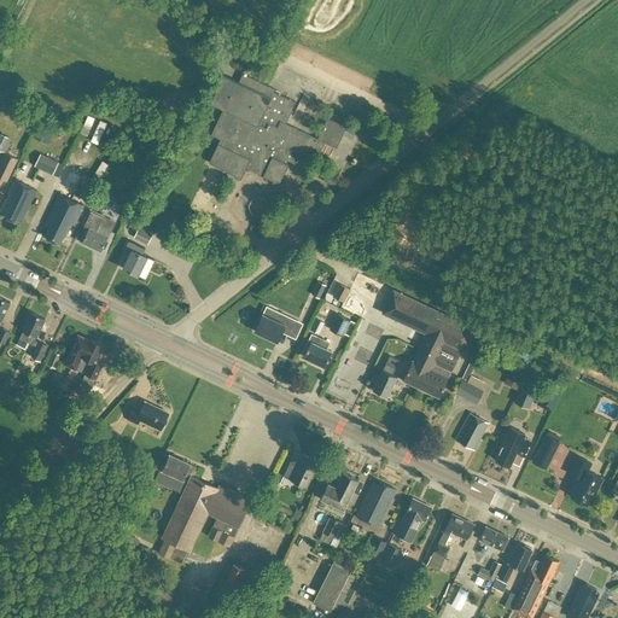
[(318,139),(286,123),(296,101),(274,92),(275,89),(243,74),(239,82),(223,75),(211,103),(225,109),(211,135),(220,139),(209,163),(235,175),(234,178),(240,180),(246,168),(274,181),(273,184),(278,186),(289,164),(284,162),(285,159),(295,164),(298,157),(305,161),(310,150),(319,155),(325,143),(337,149),(343,135),(345,130),(347,127),(327,117),(318,139)]
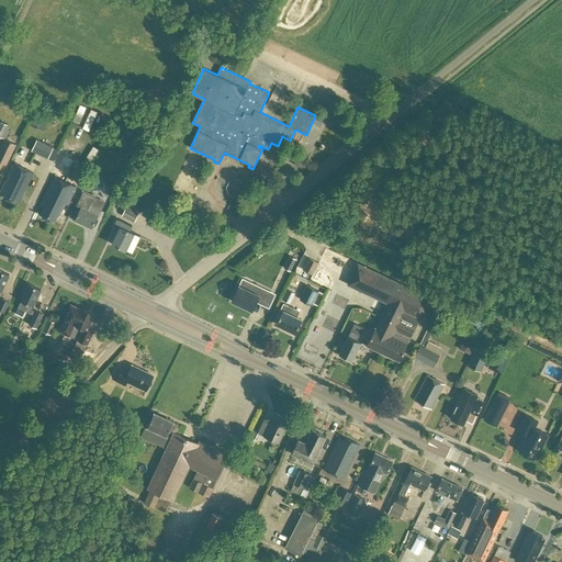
[(12,153),(15,145),(4,139),(1,147),(0,149),(0,161),(6,165),(12,153)]
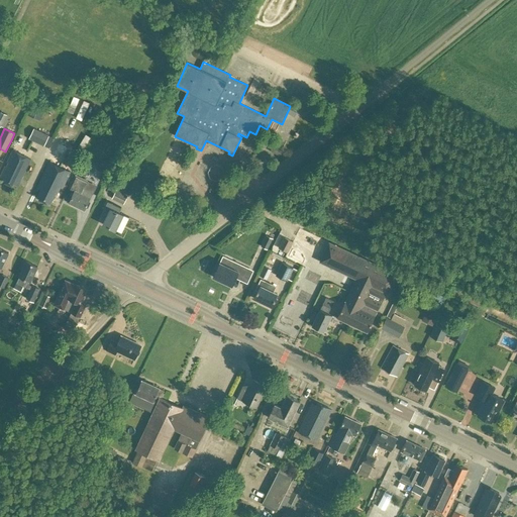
[(33,128),(28,139),(43,146),(48,136),(33,128)]
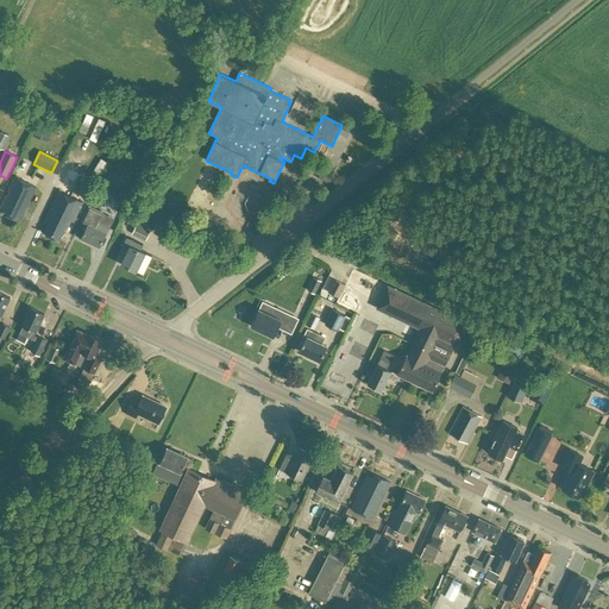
[(322,174),(320,179),(331,184),(333,179),(322,174)]
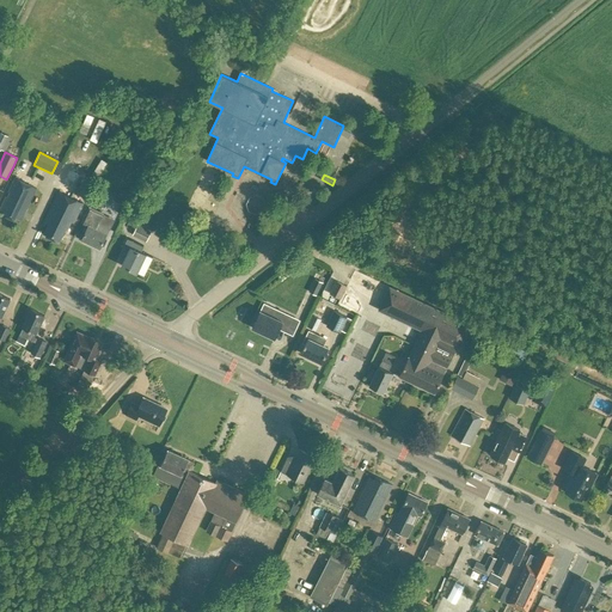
[(14,178),(0,209),(5,213),(4,215),(16,220),(17,218),(23,220),(28,209),(26,209),(37,188),(14,178)]
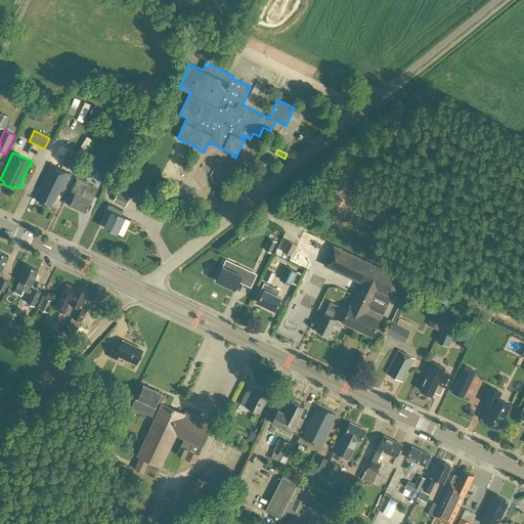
[(72,174),(50,164),(38,190),(41,192),(37,201),(51,208),(56,195),(57,195),(58,195),(61,189),(63,190),(72,174)]
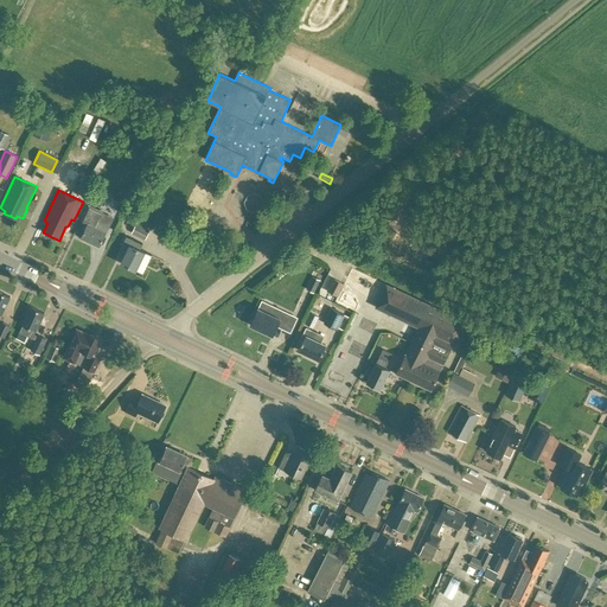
[(103,212),(89,205),(81,222),(88,224),(81,238),(100,247),(108,228),(98,223),(103,212)]
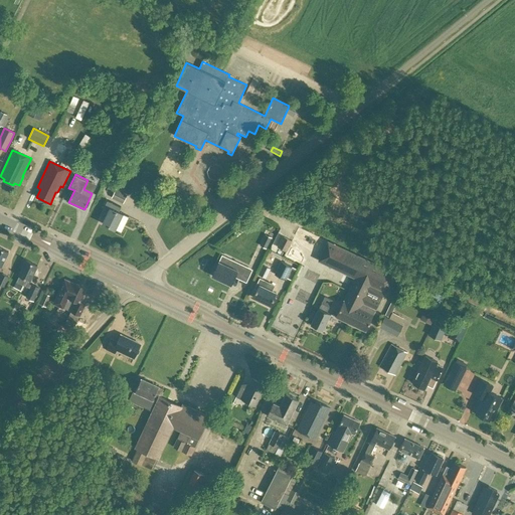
[(187,205),(192,195),(174,187),(170,197),(187,205)]
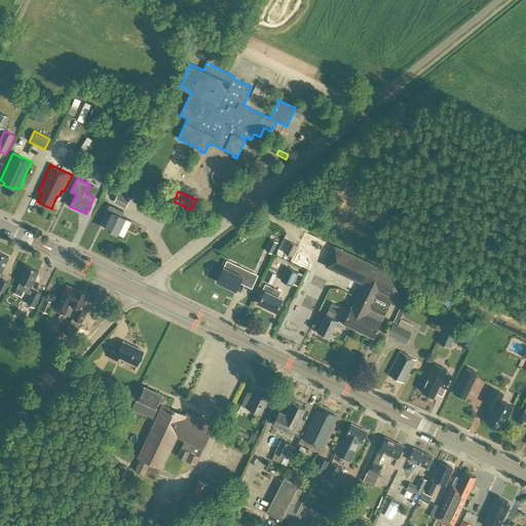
[(114,202),(125,208),(129,199),(118,193),(114,202)]
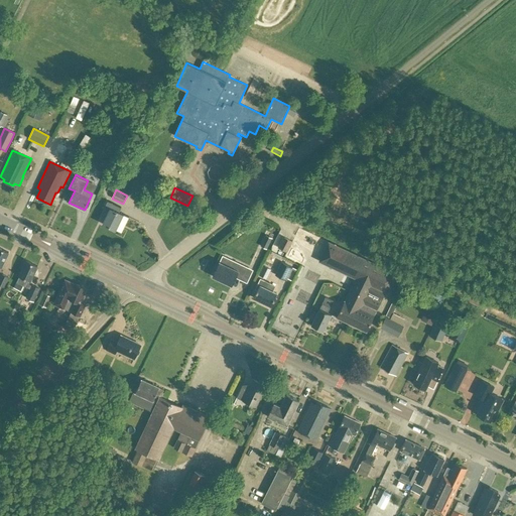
[(121,208),(108,201),(105,206),(110,209),(103,224),(116,230),(123,214),(119,213),(121,208)]
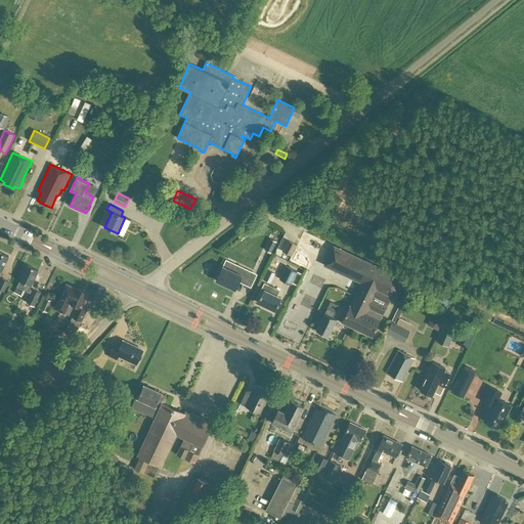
[(207,212),(202,206),(197,210),(202,216),(207,212)]
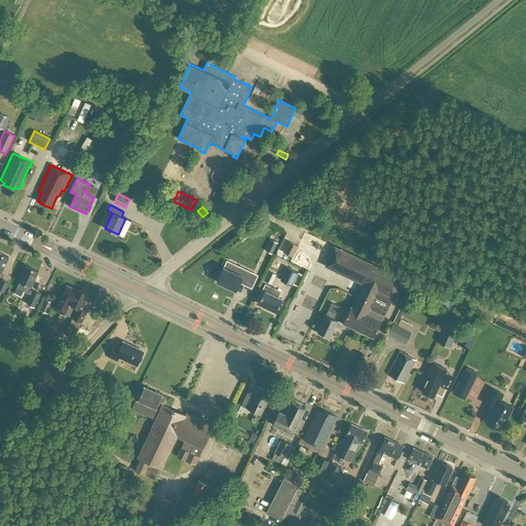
[(278,242),(271,239),(265,251),(272,255),(278,242)]
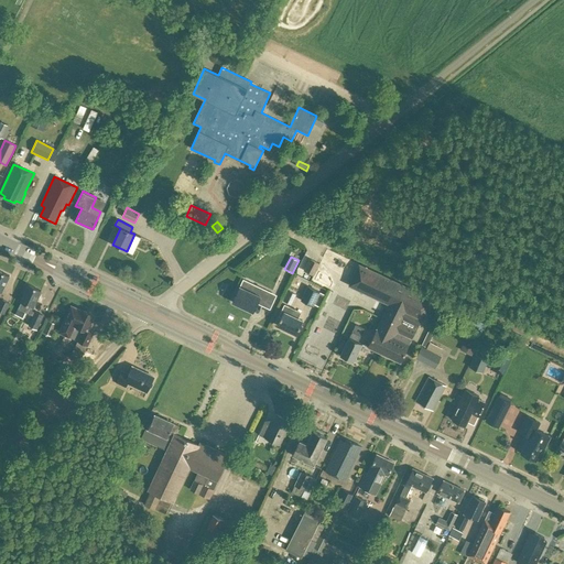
[(314,274),(320,263),(310,259),(304,270),(314,274)]
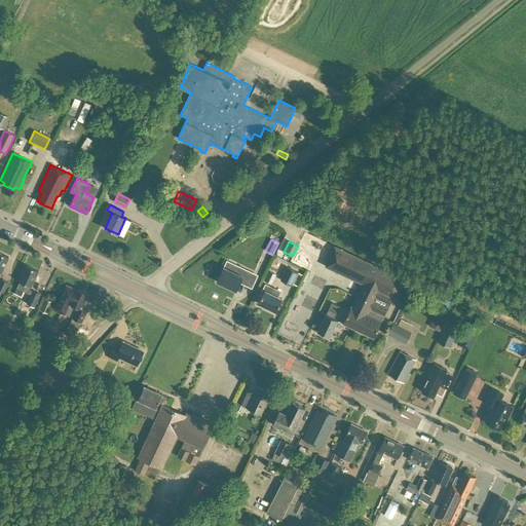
[(343,323),(373,338),(392,298),(393,298),(403,278),(335,247),(326,266),(363,284),(351,306),(343,323)]
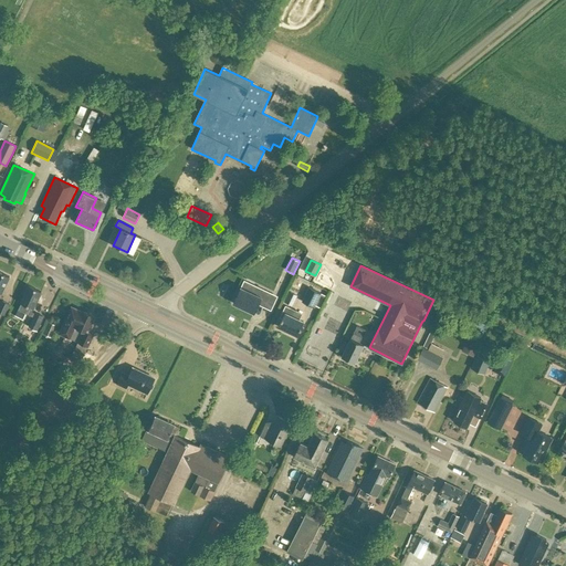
[(10,276),(0,272),(0,293),(1,294),(10,276)]
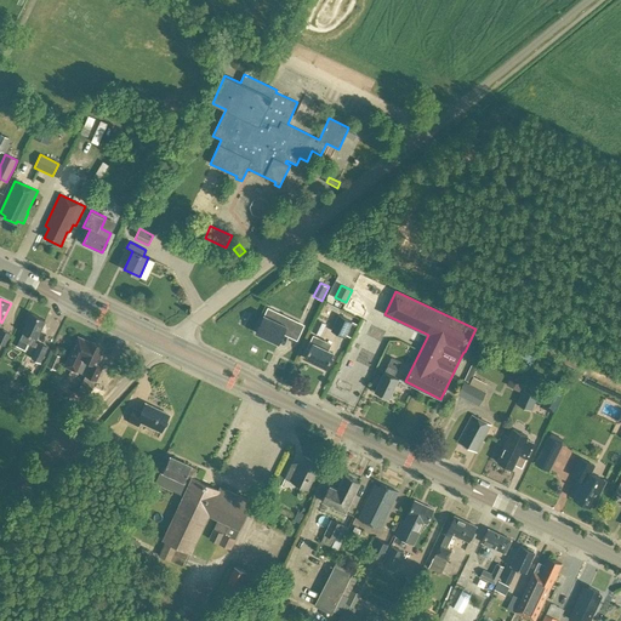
[(35,342),(45,320),(32,313),(22,332),(23,332),(20,340),(17,346),(26,349),(29,343),(36,347),(32,358),(41,363),(49,347),(39,342),(38,343),(35,342)]
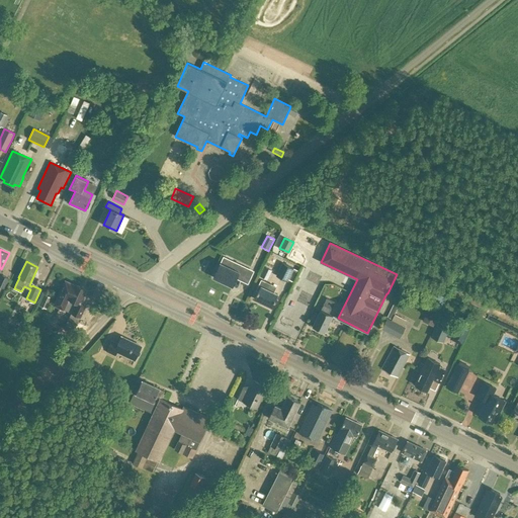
[(248,268),(233,261),(228,267),(221,263),(213,277),(233,286),(238,275),(243,277),(248,268)]
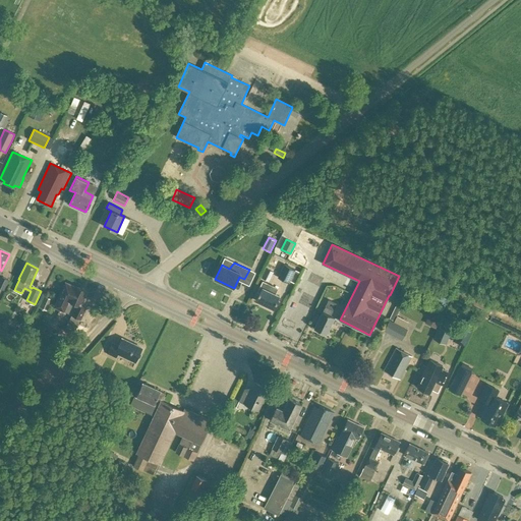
[(285,264),(279,277),(290,282),(296,270),(285,264)]
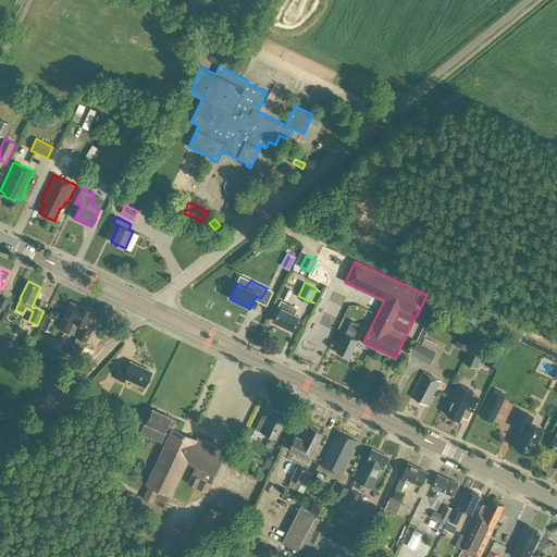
[(284,285),(279,296),(285,300),(292,288),(284,285)]
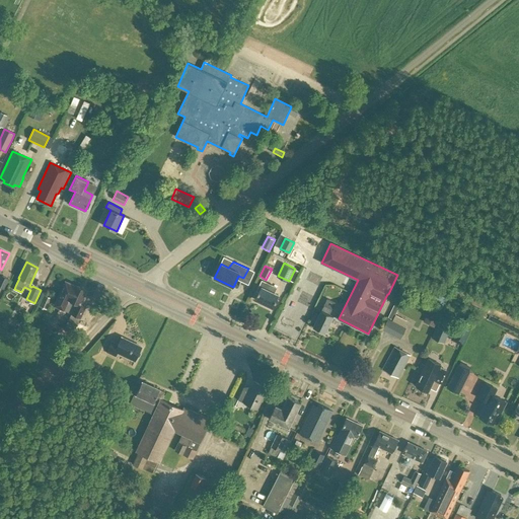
[(9,279),(2,276),(0,279),(0,287),(4,289),(9,279)]
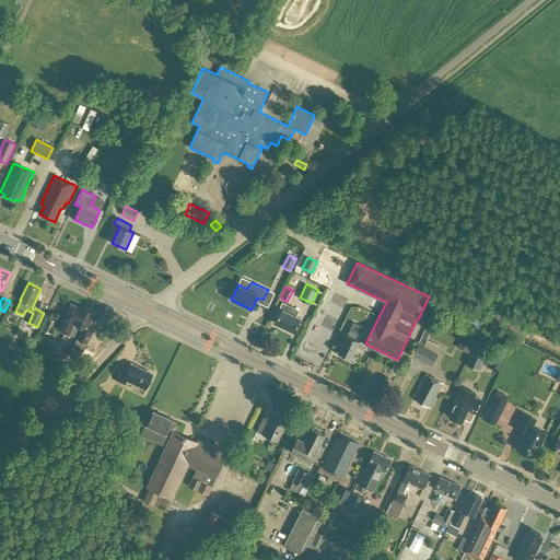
[(296,316),(299,310),(283,302),(278,314),(279,315),(276,323),(294,331),(301,318),(296,316)]
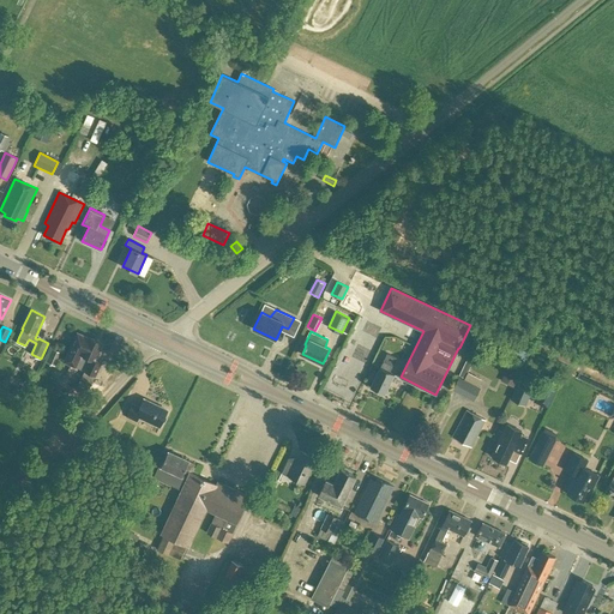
[(102,344),(103,344),(89,337),(89,338),(77,332),(77,333),(65,361),(85,371),(79,383),(90,387),(102,363),(96,360),(101,351),(100,350),(102,344)]
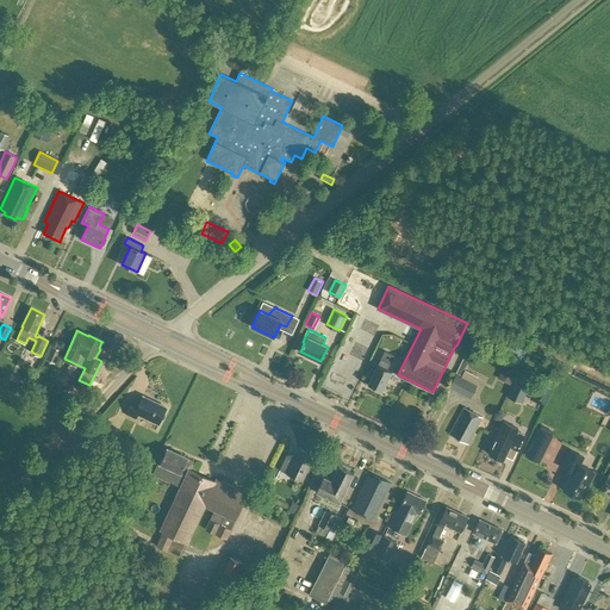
[(518,366),(526,350),(515,346),(508,361),(518,366)]
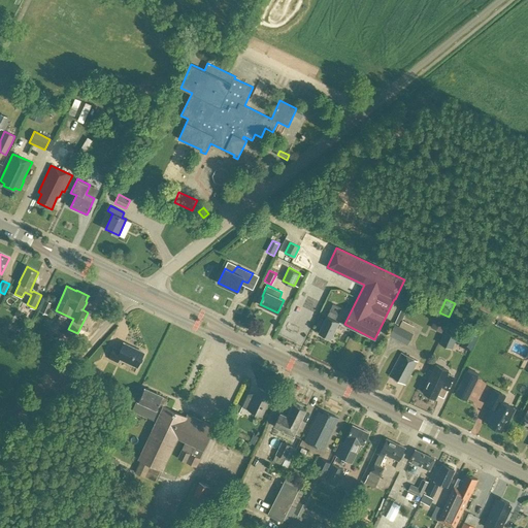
[(327,316),(319,333),(331,338),(339,322),(334,320),(340,307),(333,303),(327,316)]
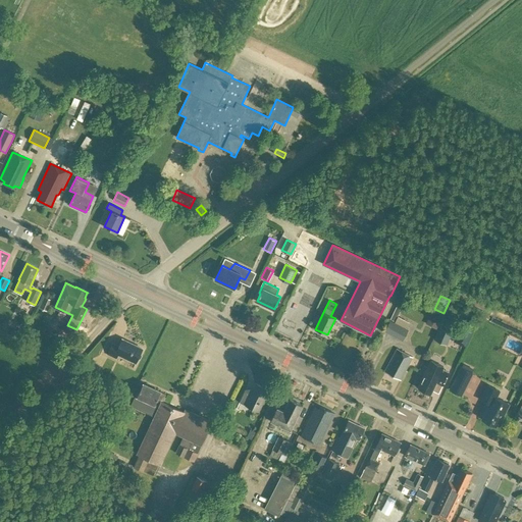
[(403,341),(408,329),(406,328),(395,322),(397,318),(403,307),(399,304),(390,320),(389,322),(384,331),(403,341)]
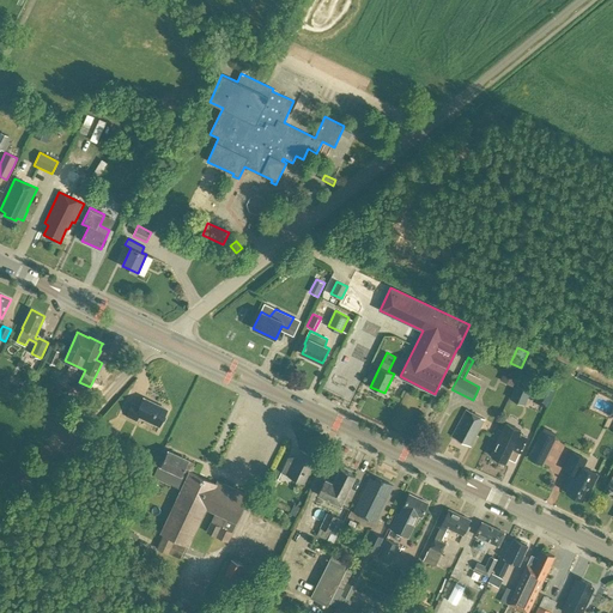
[(74,387),(62,381),(58,390),(70,396),(74,387)]
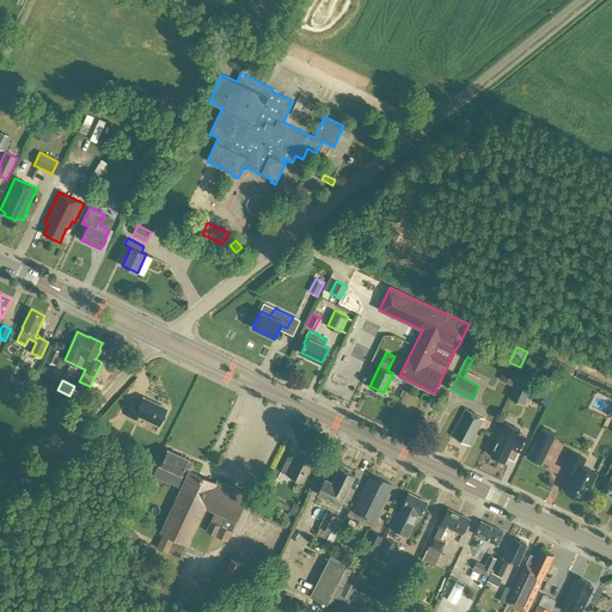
[(542,395),(545,386),(534,380),(530,390),(540,395),(542,395)]
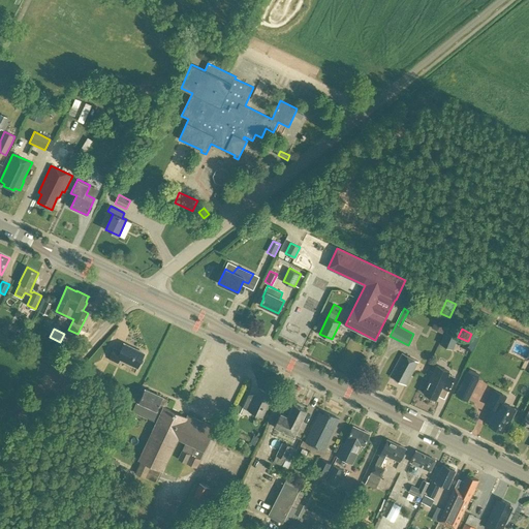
[(445,332),(439,345),(449,349),(456,337),(453,335),(445,332)]
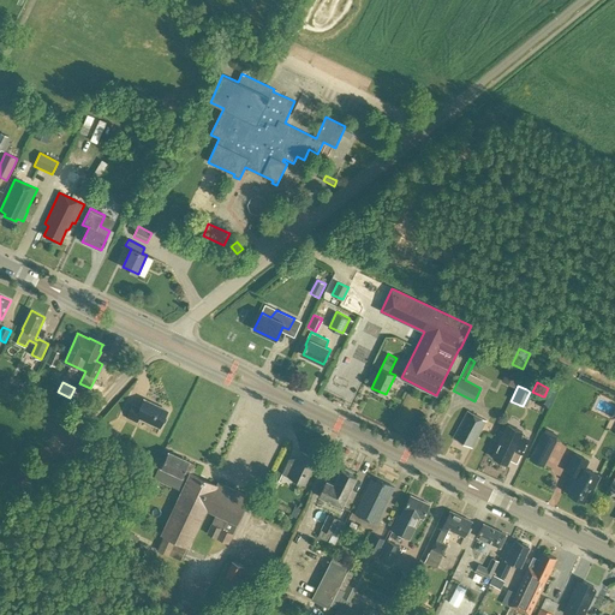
[(543,396),(538,405),(548,410),(556,392),(548,388),(544,396),(543,396)]
